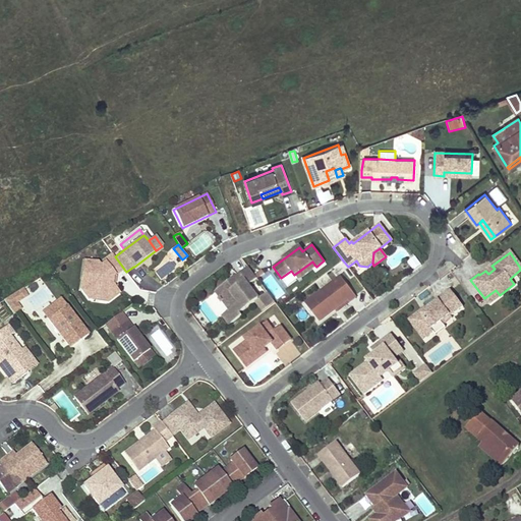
[(90,298),(92,298),(96,295),(97,291),(103,292),(107,297),(117,290),(113,285),(111,282),(112,276),(115,275),(123,268),(115,256),(112,253),(104,261),(105,263),(101,266),(98,266),(98,263),(84,262),(81,288),(90,298)]
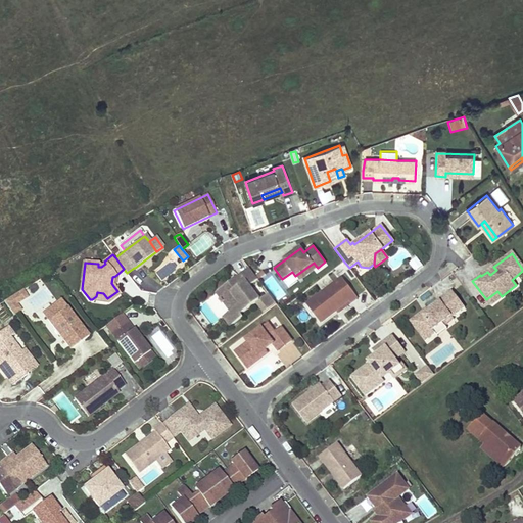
[(410,262),(415,272),(423,267),(418,257),(410,262)]
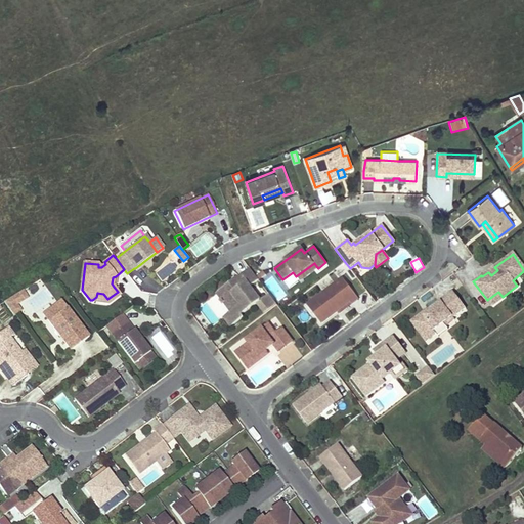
[(314,263),(296,276),(299,279),(316,266),(314,263)]
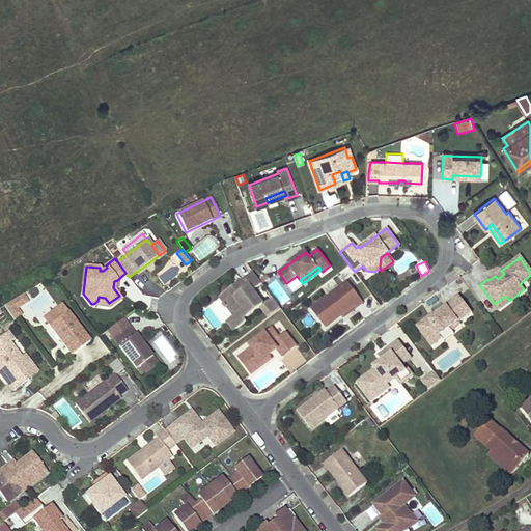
[(219,298),(233,316),(235,315),(242,325),(247,322),(245,318),(259,308),(263,304),(253,290),(262,283),(253,272),(219,298)]
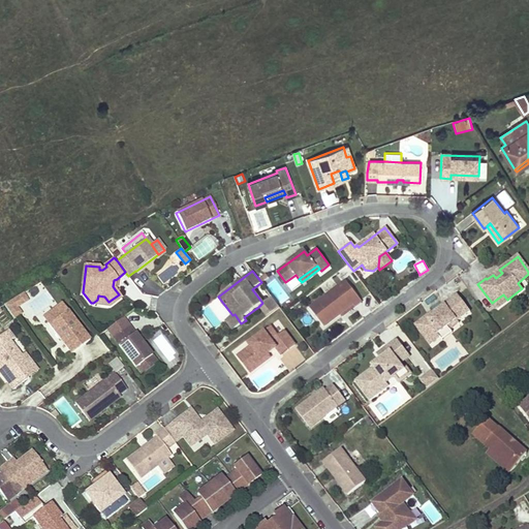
[(346,280),(310,308),(324,325),(339,315),(353,304),(354,306),(362,301),(346,280)]
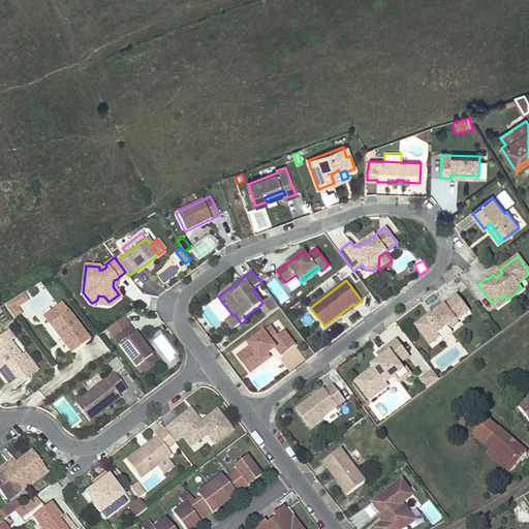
[(21,292),(2,304),(13,317),(20,312),(14,306),(25,300),(21,292)]
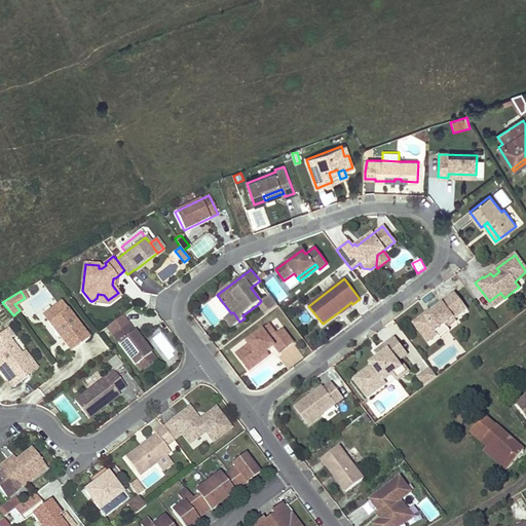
[(412,323),(427,343),(438,335),(436,332),(445,325),(447,328),(456,321),(455,318),(467,309),(454,292),(442,302),(442,303),(427,314),(426,312),(412,323)]
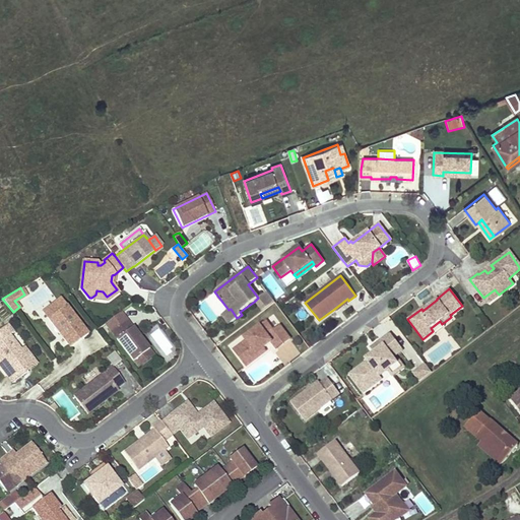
[(495,289),(483,298),(488,303),(499,295),(495,289)]
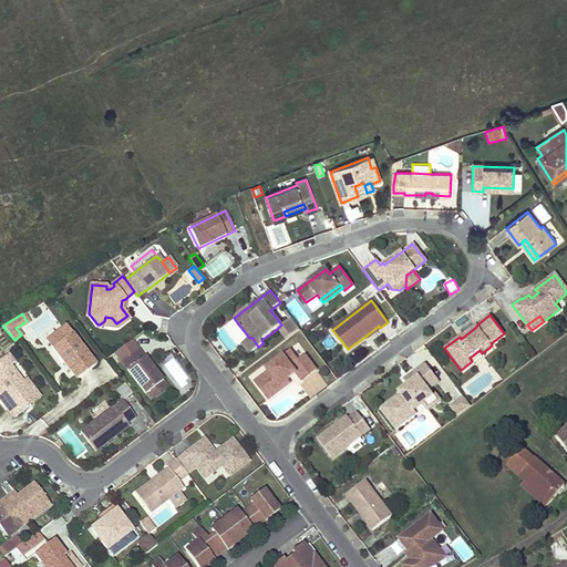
[(281,325),(290,337),(299,330),(290,319),(281,325)]
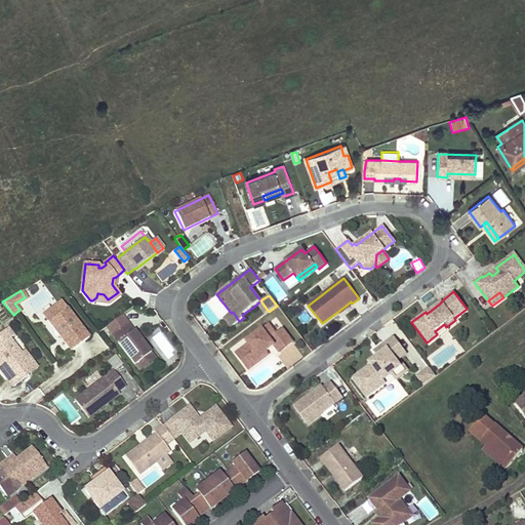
[(269,312),(260,300),(256,305),(265,315),(269,312)]
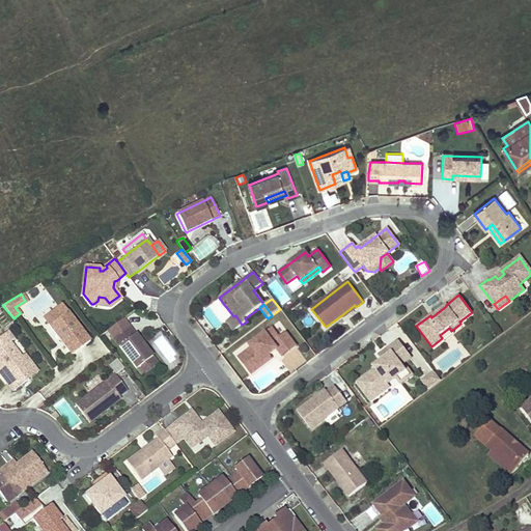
[(61,305),(43,318),(72,356),(89,342),(61,305)]
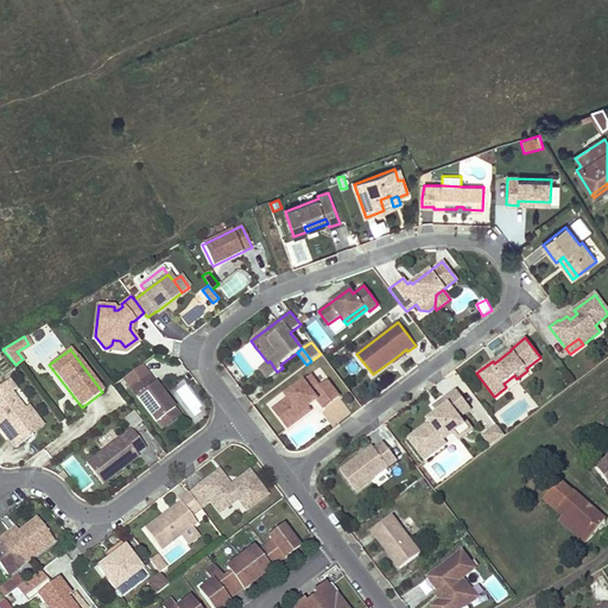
[(406,349),(390,362),(391,365),(407,352),(406,349)]
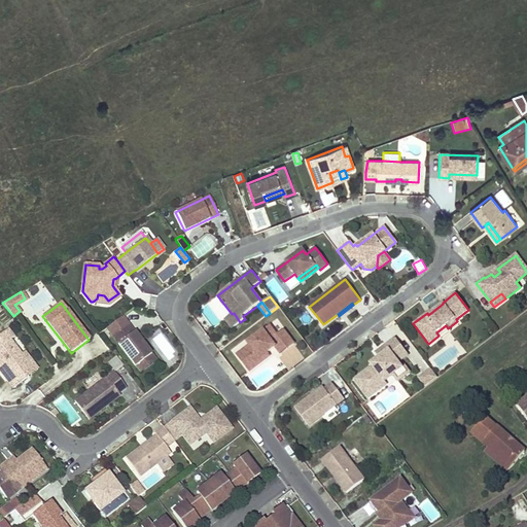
[(232,314),(225,319),(232,328),(240,322),(234,313),(232,314)]
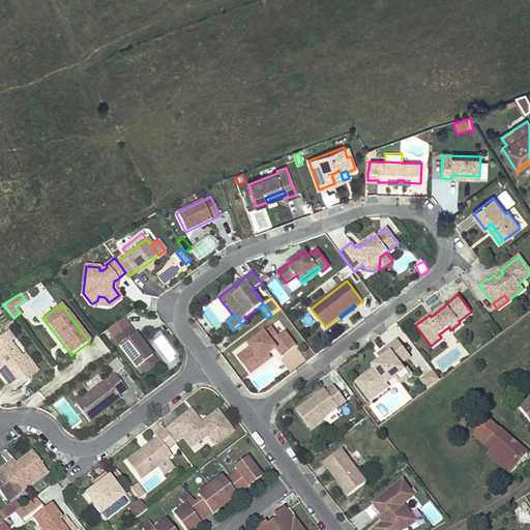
[(128,326),(113,337),(136,367),(151,356),(128,326)]
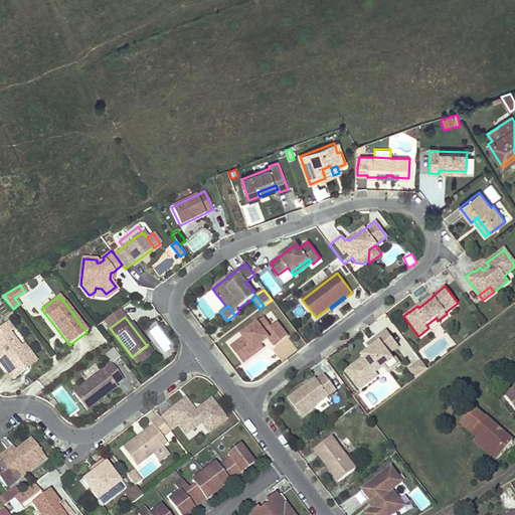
[(231,346),(241,359),(262,345),(269,339),(275,345),(288,335),(278,322),(271,327),(264,318),(242,334),(243,337),(231,346)]
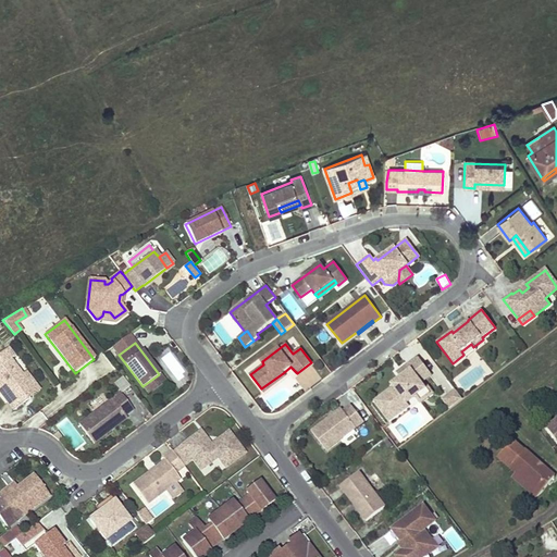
[(463,355),(466,358),(475,350),(473,347),(471,344),(461,351),(463,355)]
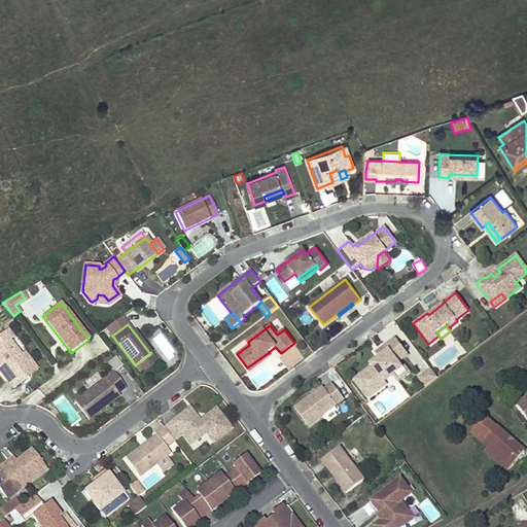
[(6,329),(0,334),(0,365),(8,377),(5,379),(12,387),(27,376),(21,367),(27,362),(20,354),(9,340),(12,337),(6,329)]
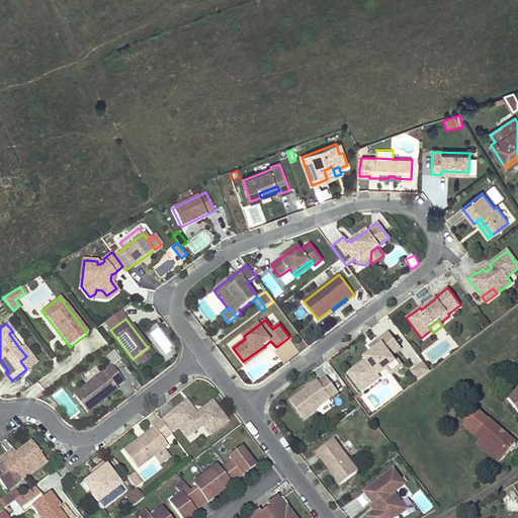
[(366,359),(349,372),(362,391),(379,377),(377,374),(395,362),(391,356),(401,348),(389,333),(378,340),(382,345),(372,352),(365,358),(366,359)]
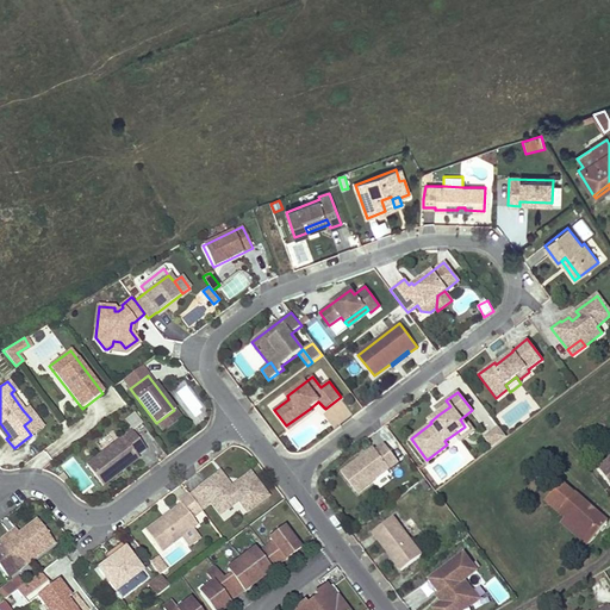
[(446,400),(435,409),(439,415),(450,406),(446,400)]
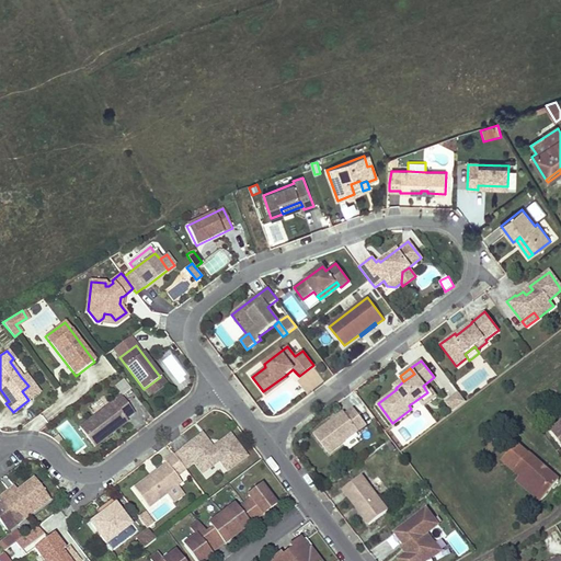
[(29,386),(22,391),(29,400),(39,392),(25,374),(21,377),(29,386)]
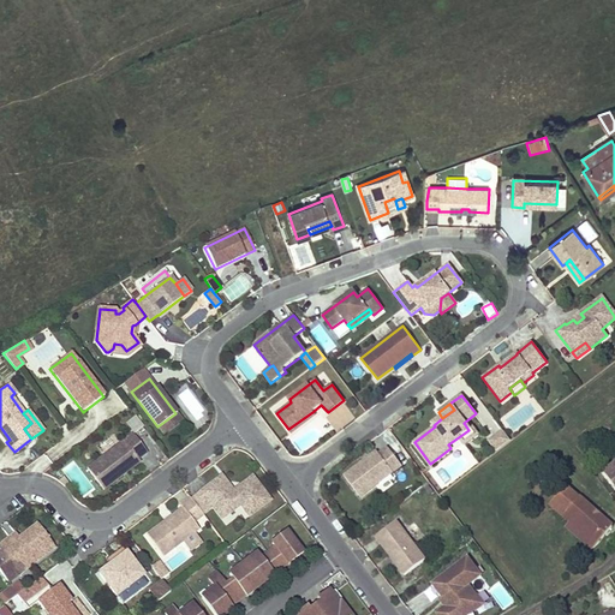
[(312,412),(288,429),(291,433),(315,415),(312,412)]
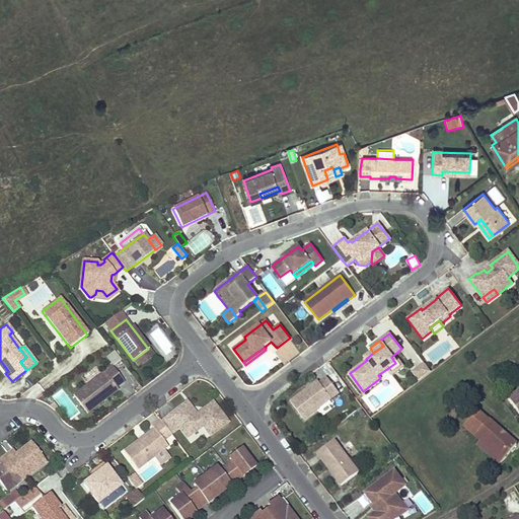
[(148,349),(133,360),(138,366),(153,355),(148,349)]
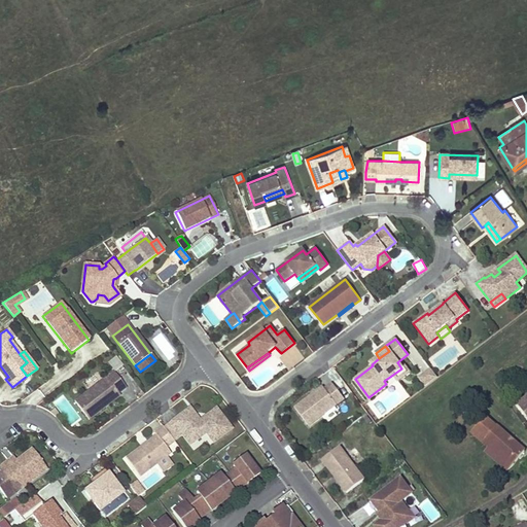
[(121,365),(115,357),(109,361),(115,371),(121,365)]
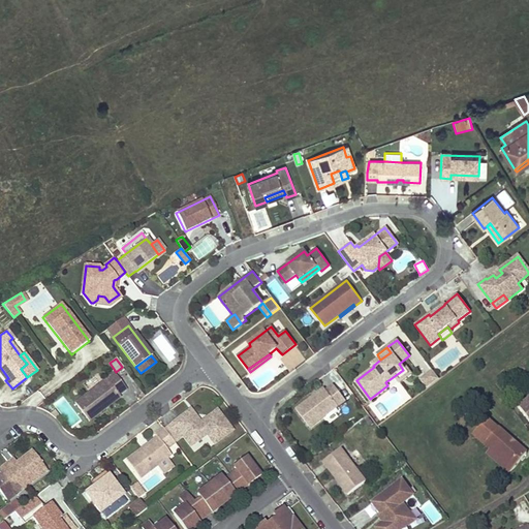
[(439,379),(432,370),(421,379),(428,387),(439,379)]
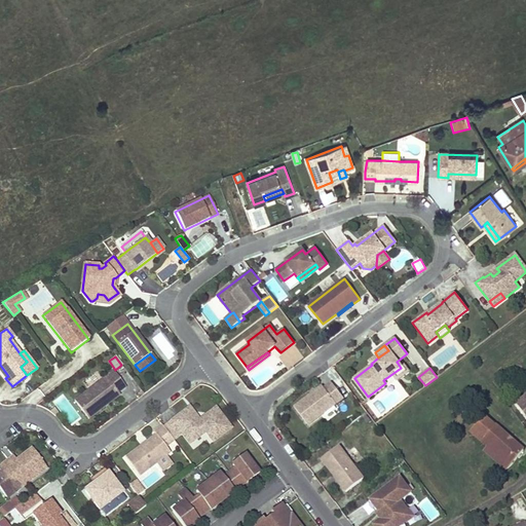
[(113,370),(74,400),(88,418),(120,393),(118,391),(125,386),(113,370)]
